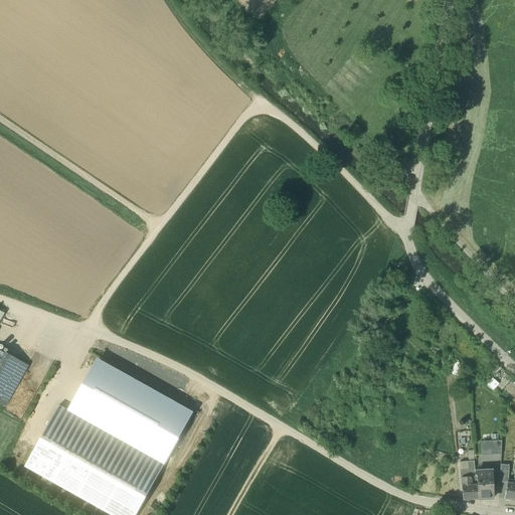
[(51,321),(48,326),(57,330),(60,325),(51,321)]
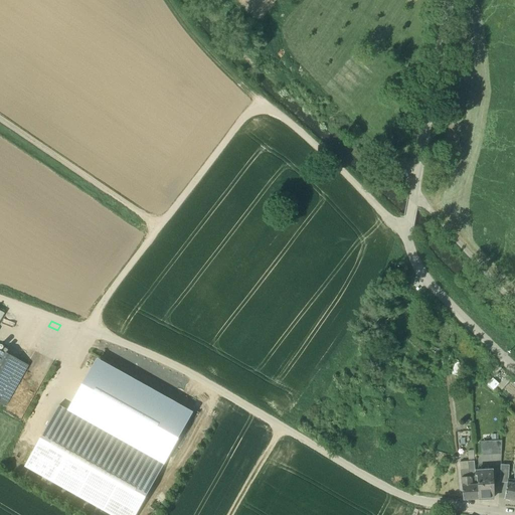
[(27,366),(0,351),(0,402),(5,405),(27,366)]
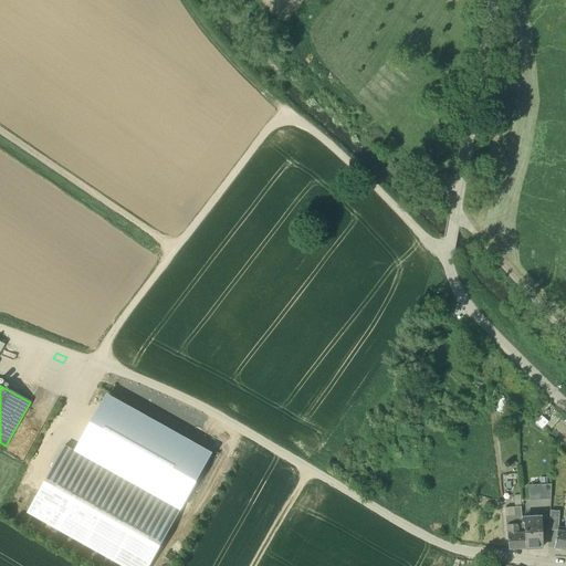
[(76,452),(180,511),(212,454),(107,396),(76,452)]
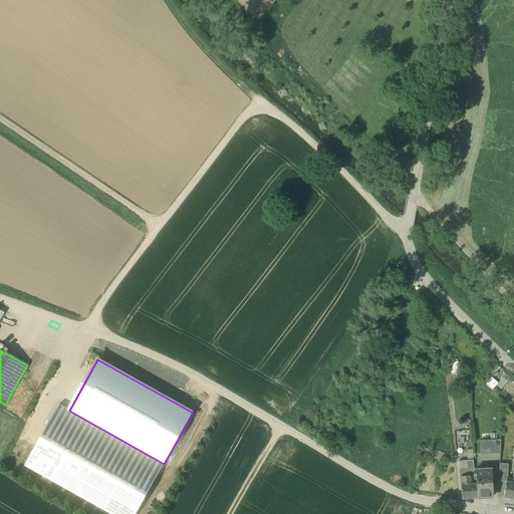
[(493,390),(500,382),(493,377),(487,384),(493,390)]
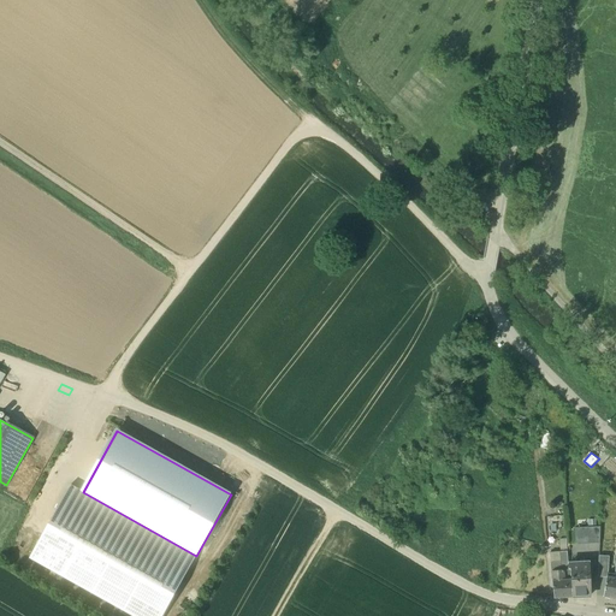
[(83,492),(71,485),(29,558),(132,615),(163,615),(196,556),(83,492)]
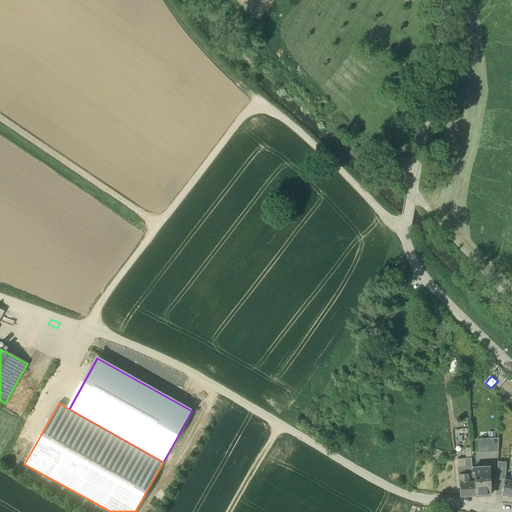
[(499,438),(478,439),(478,453),(498,452),(499,438)]
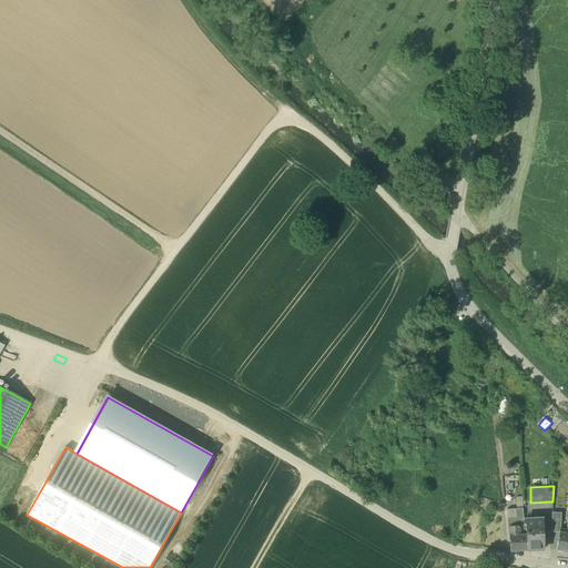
[(520,509),(507,510),(508,519),(517,518),(524,517),(523,509),(520,509)]
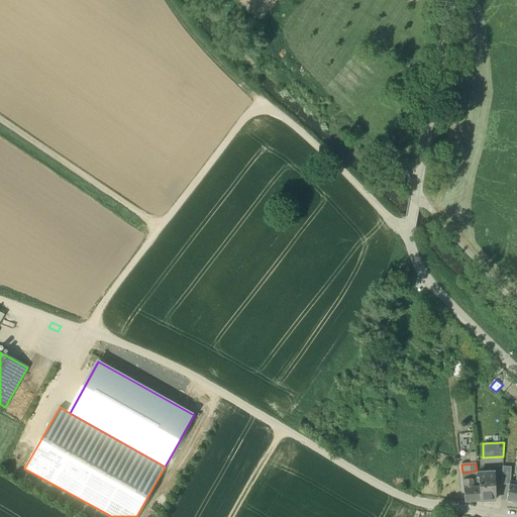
[(511,468),(503,467),(502,485),(509,485),(510,482),(511,468)]
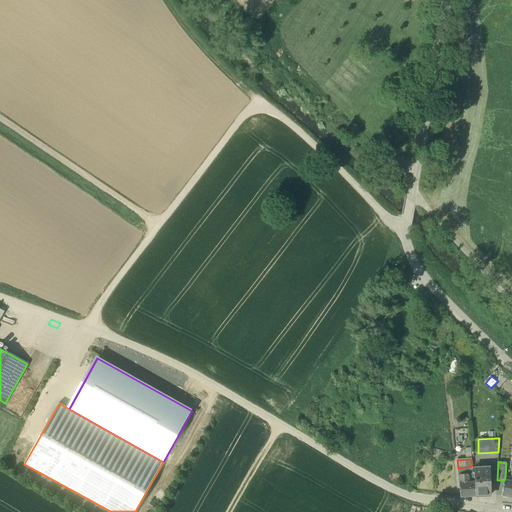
[(466,467),(458,468),(458,475),(467,474),(466,467)]
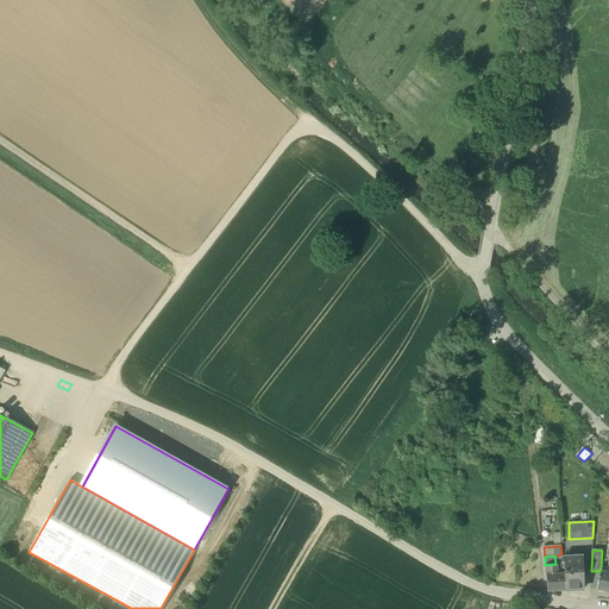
[(583,557),(562,558),(563,563),(564,563),(564,564),(566,591),(583,590),(582,571),(584,571),(583,557)]
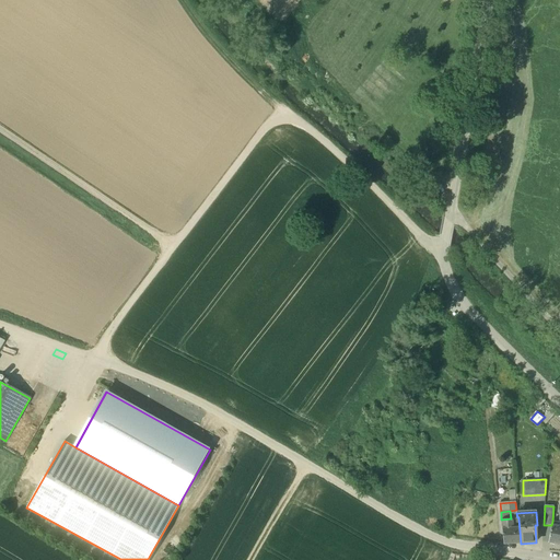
[(511,518),(501,520),(504,544),(521,544),(518,518),(511,518)]
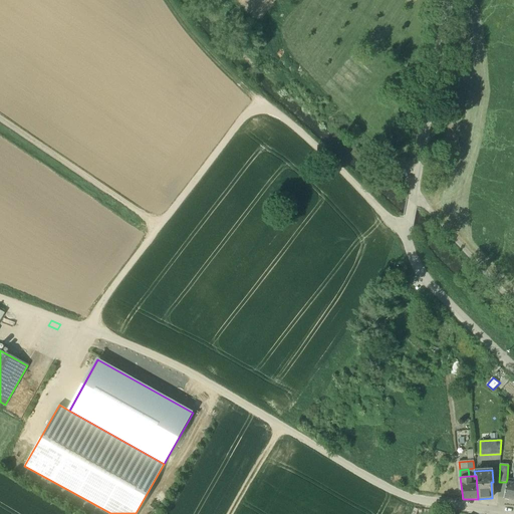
[(507,479),(506,482),(503,498),(513,500),(513,483),(512,483),(512,480),(507,479)]
